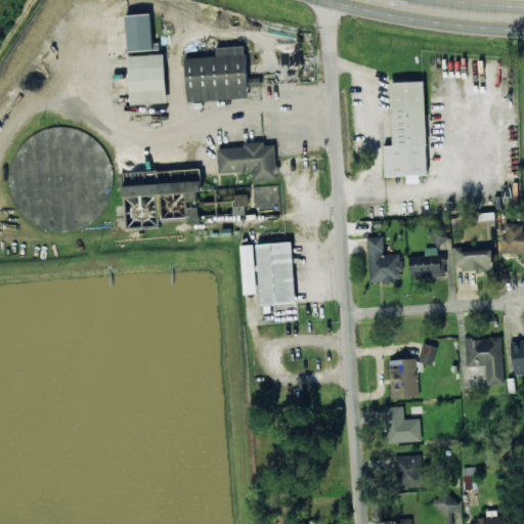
[(128,51),(153,50),(151,14),(127,14),(128,51)]
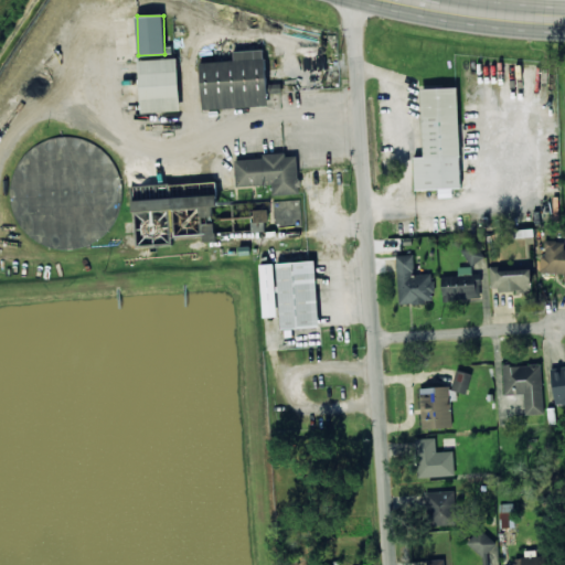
[(178,107),(141,109),(138,60),(174,57),(178,107)]
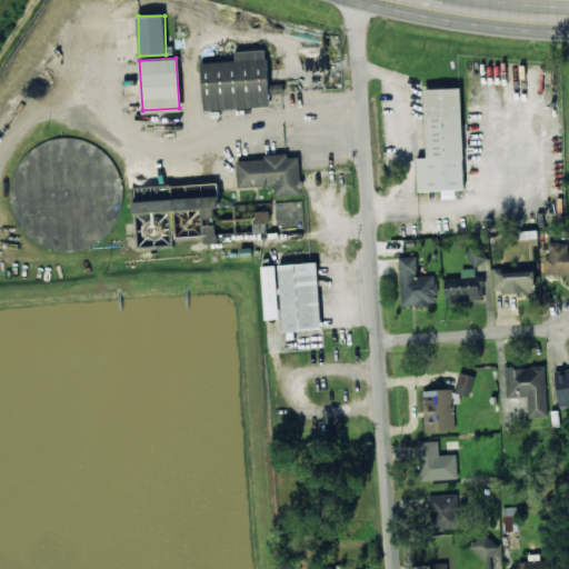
[(205,61),(266,58),(268,103),(207,107),(205,61)]
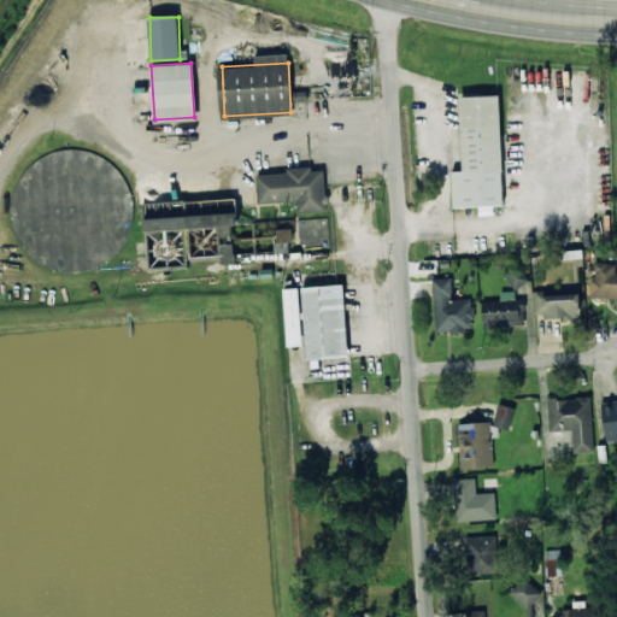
[(503,200),(466,201),(460,95),(498,94),(503,200)]
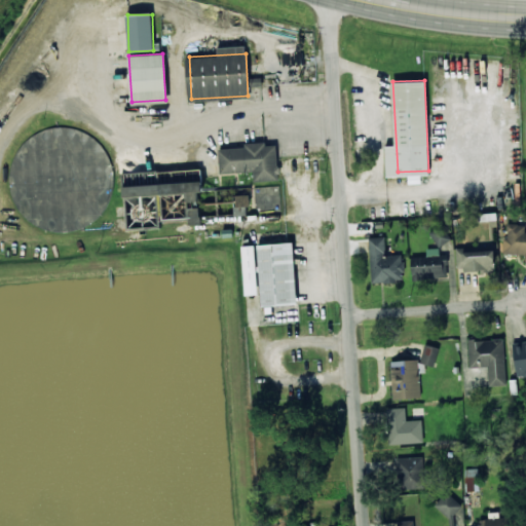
[(220,174),(254,173),(254,181),(278,180),(276,143),(245,144),(245,148),(219,149),(220,174)]
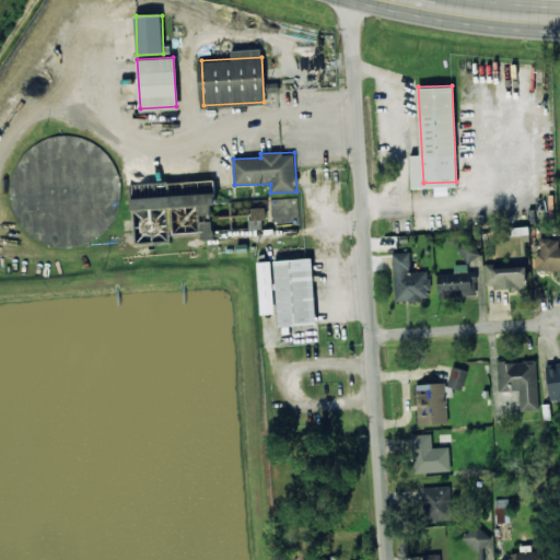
[(212,220),(211,205),(198,206),(199,221),(212,220)]
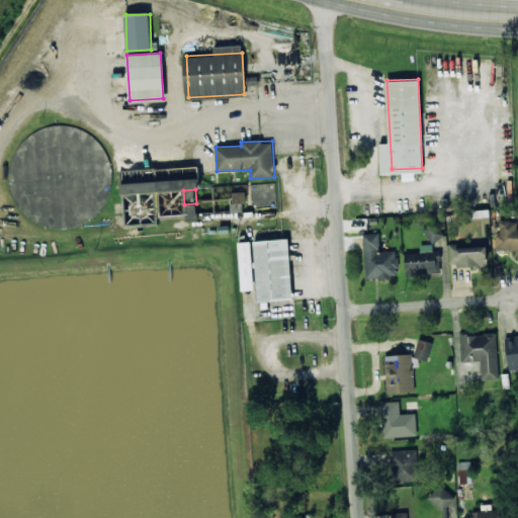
[(243,211),(242,203),(247,203),(246,192),(230,192),(231,212),(243,211)]
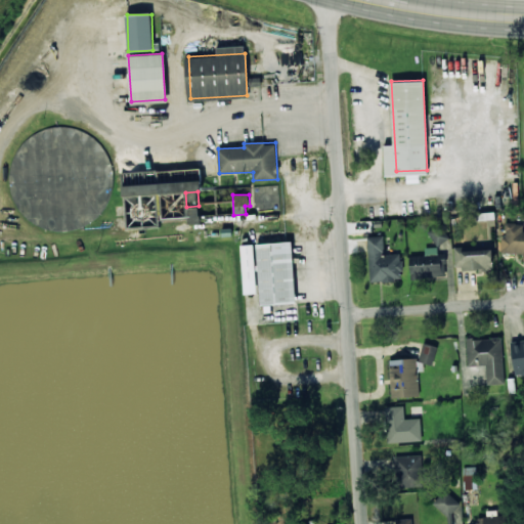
[(187,223),(200,223),(199,208),(186,208),(187,223)]
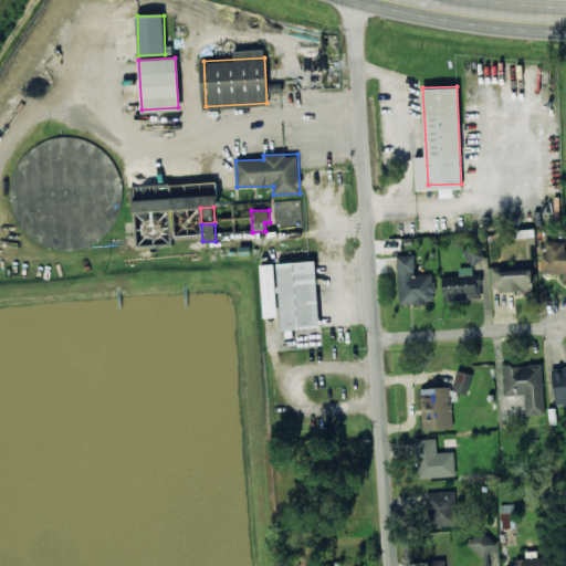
[(472,266),(485,257),(475,241),(461,250),(472,266)]
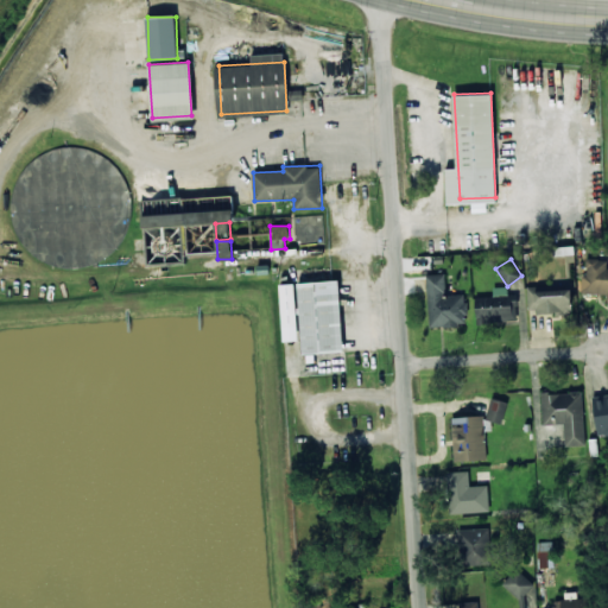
[(607,268),(607,259),(584,259),(583,293),(607,295),(607,303),(607,268)]
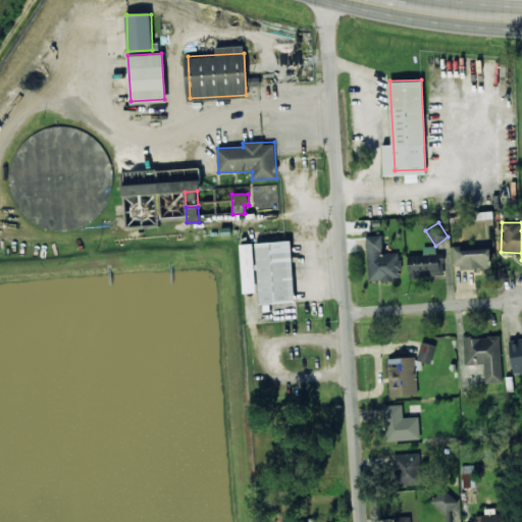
[(368,280),(401,279),(400,253),(382,253),(381,236),(366,236),(368,280)]
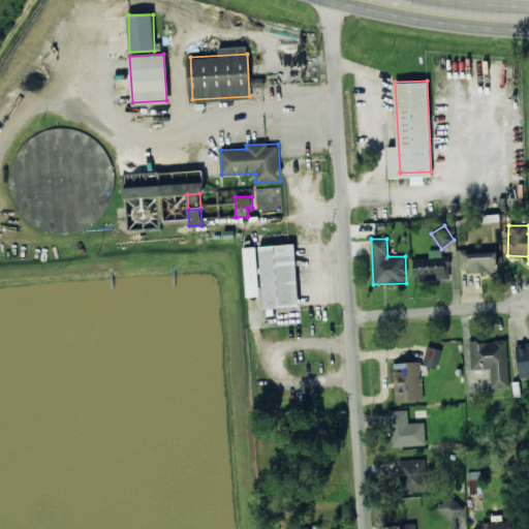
[(298,305),(259,306),(257,244),(296,242),(298,305)]
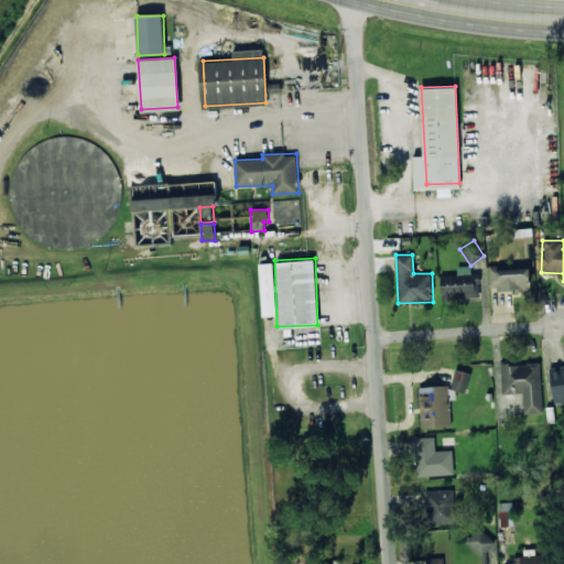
[(274,263),(260,263),(261,316),(275,316),(274,263)]
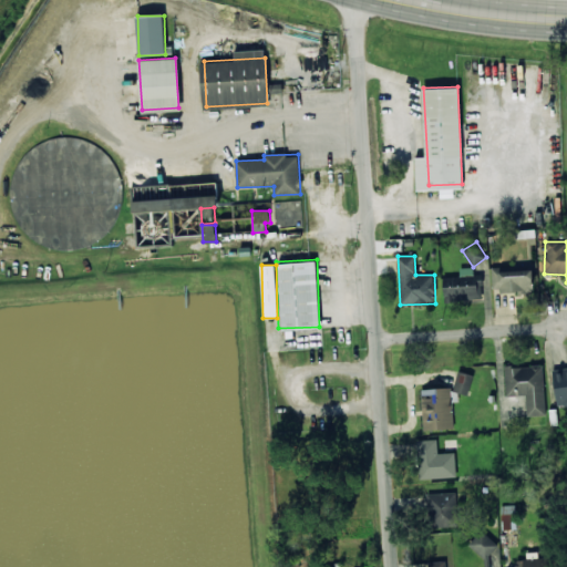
[(533,266),(492,267),(493,292),(533,291),(533,266)]
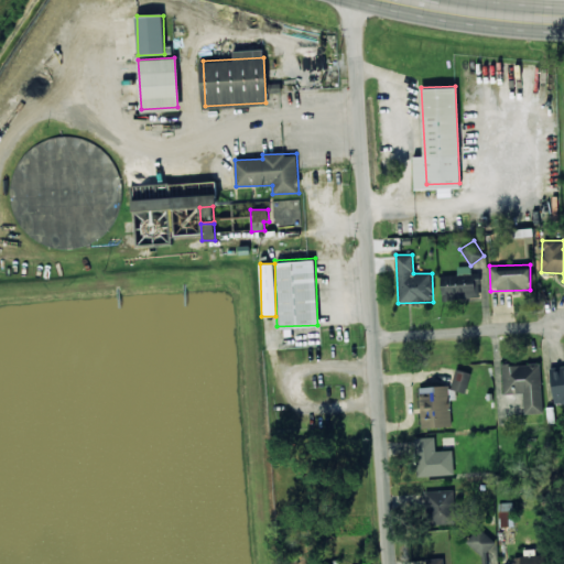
[(479,277),(472,277),(472,266),(457,267),(457,275),(441,275),(442,300),(479,299),(479,277)]
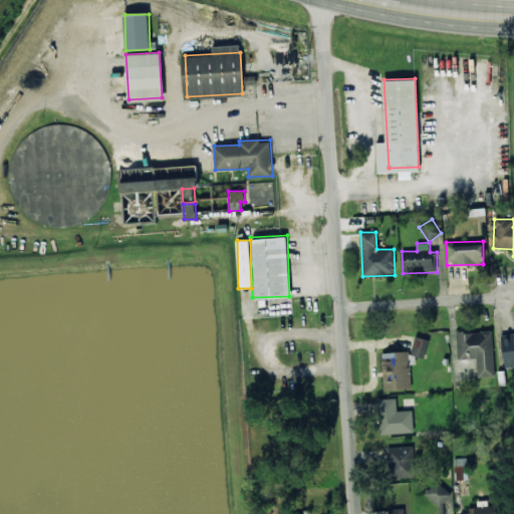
[(493,331),(458,332),(459,359),(477,358),(478,377),(494,376),(493,331)]
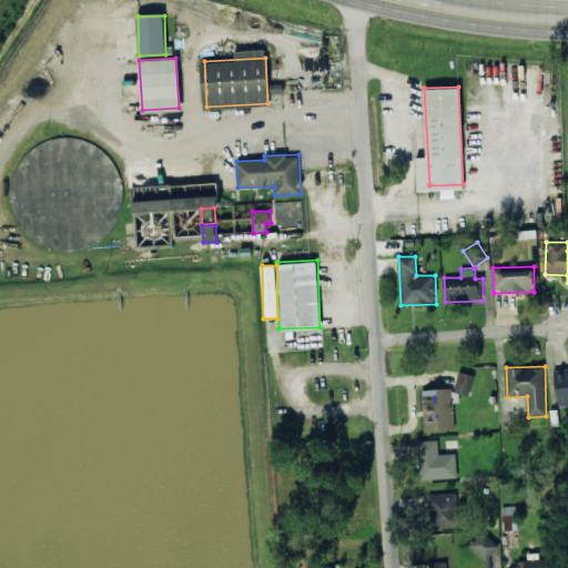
[(567,405),(567,366),(553,368),(559,407),(567,405)]
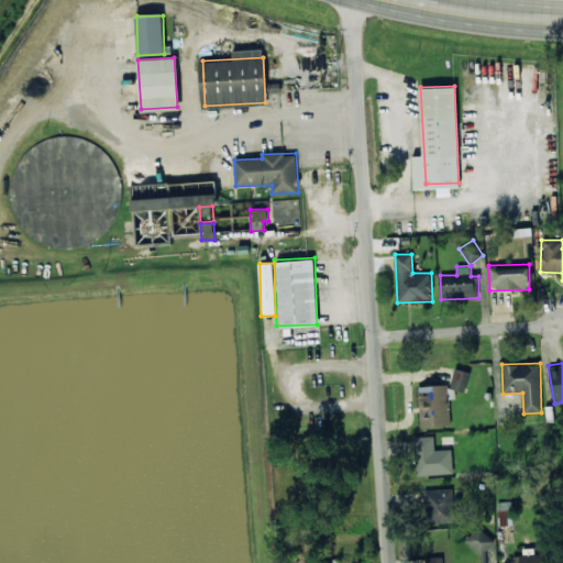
[(465,393),(471,373),(455,368),(450,388),(465,393)]
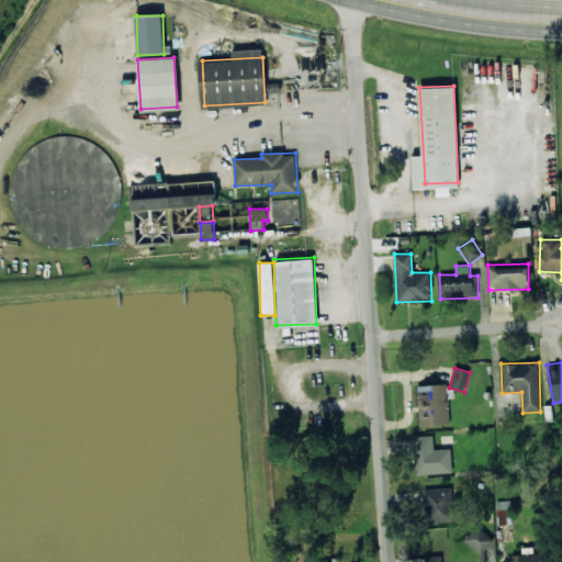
[(448,384),(418,385),(419,426),(449,425),(448,384)]
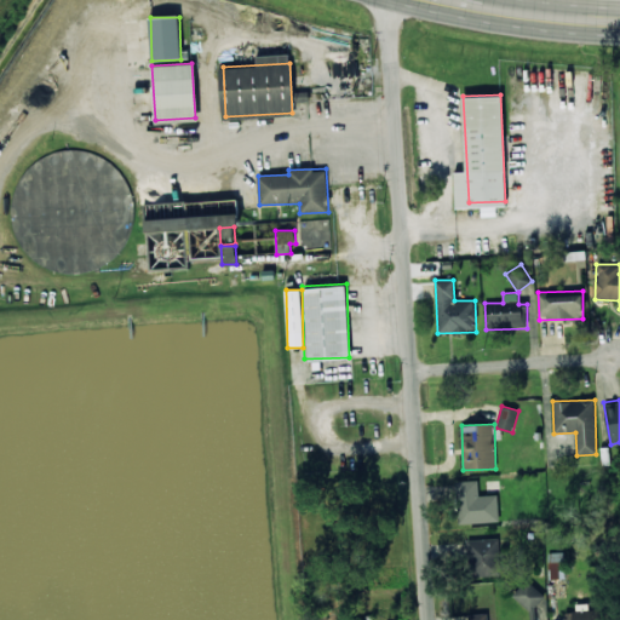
[(459,523),(499,522),(498,494),(478,495),(478,481),(457,481),(459,523)]
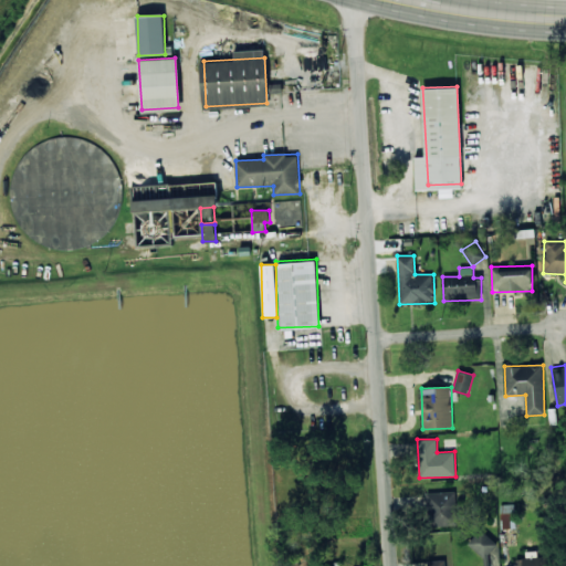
[(454,491),(427,492),(428,527),(456,526),(454,491)]
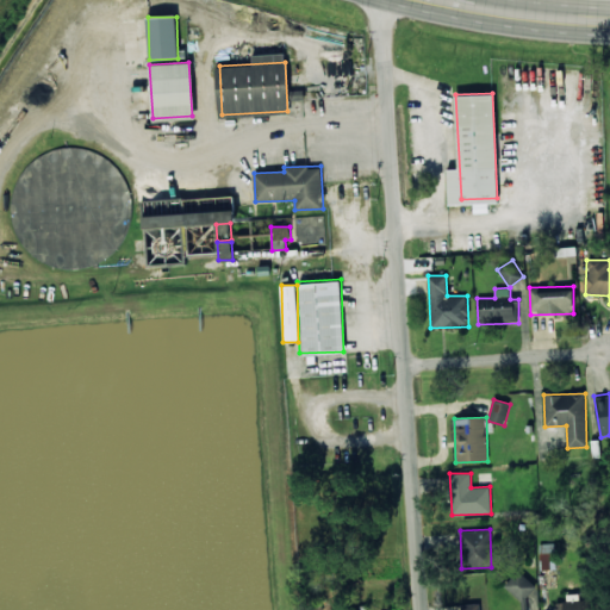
[(541,570),(556,570),(555,543),(540,543),(541,570)]
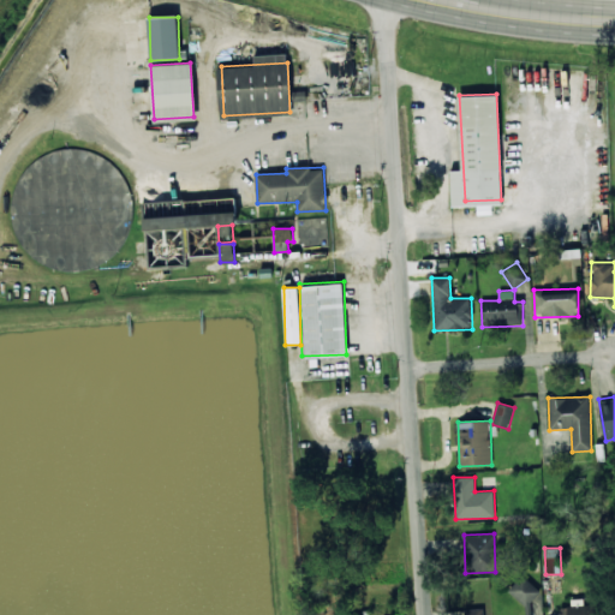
[(541,591),(523,575),(508,591),(526,607),(541,591)]
